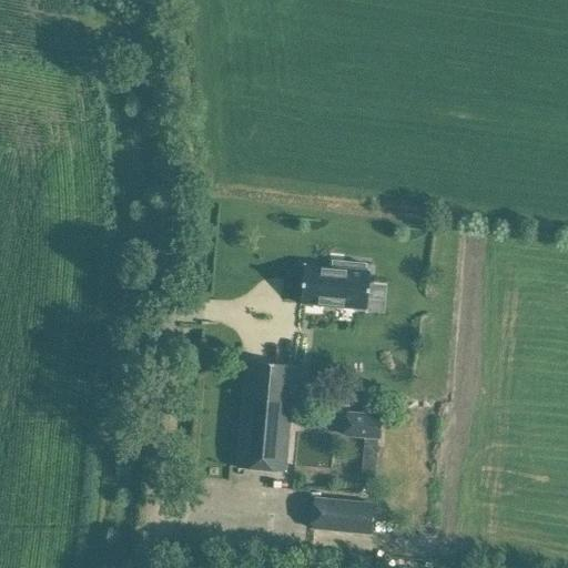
[(303,265),(300,304),(366,310),(369,271),(365,271),(365,264),(343,262),(343,269),(303,265)]
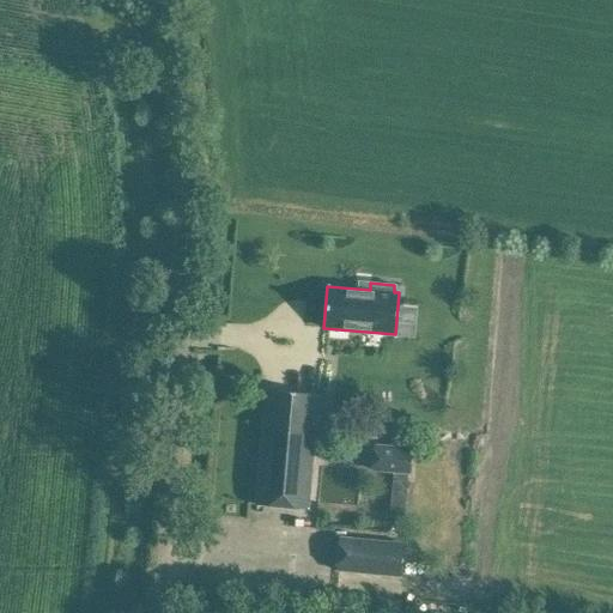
[(307,509),(317,395),(265,390),(255,504),(307,509)]
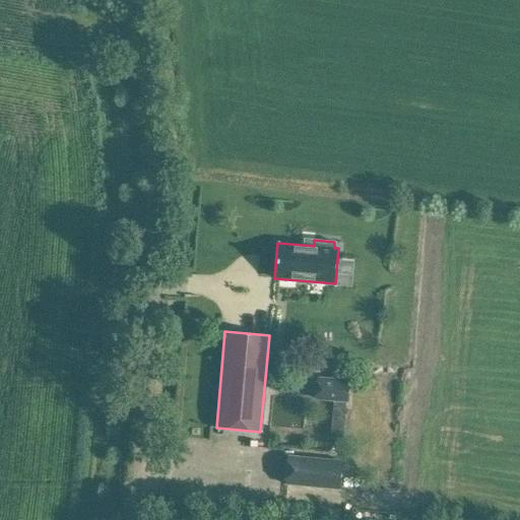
[(348,402),(350,380),(318,378),(316,399),(348,402)]
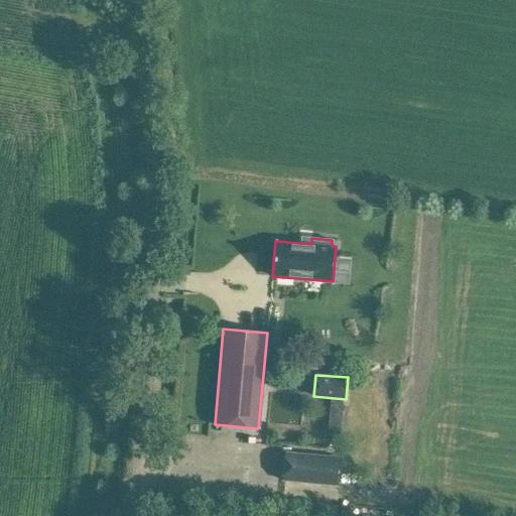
[(319,400),(304,399),(300,448),(314,450),(319,400)]
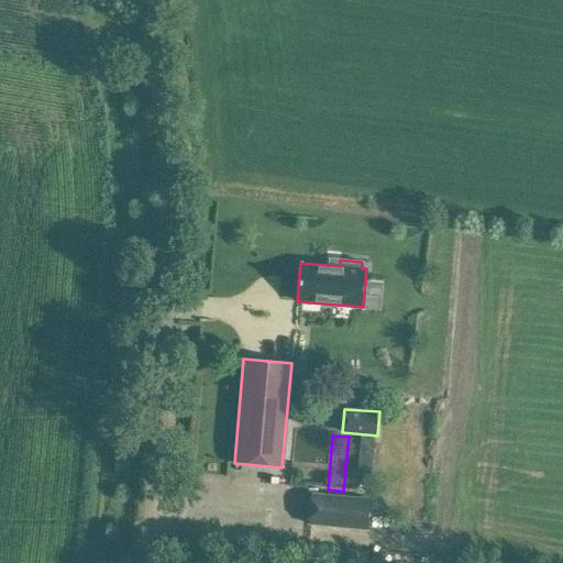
[(310,494),(308,523),(368,529),(371,499),(310,494)]
